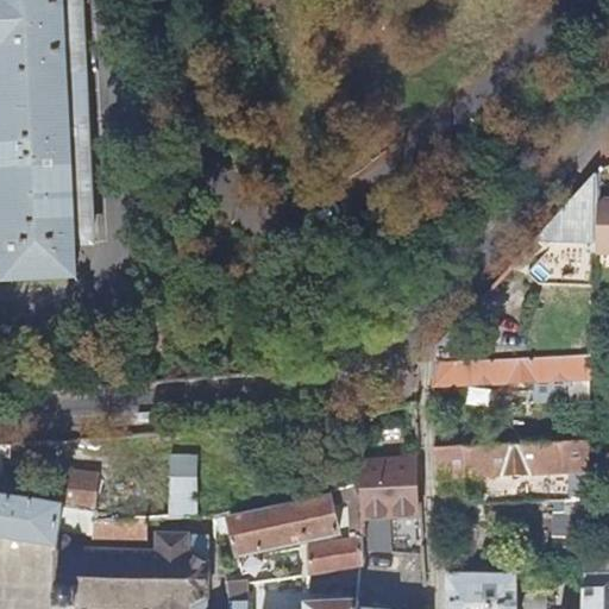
[(0,0),(0,249),(2,249),(4,281),(69,278),(69,245),(88,245),(75,0),(0,0)]
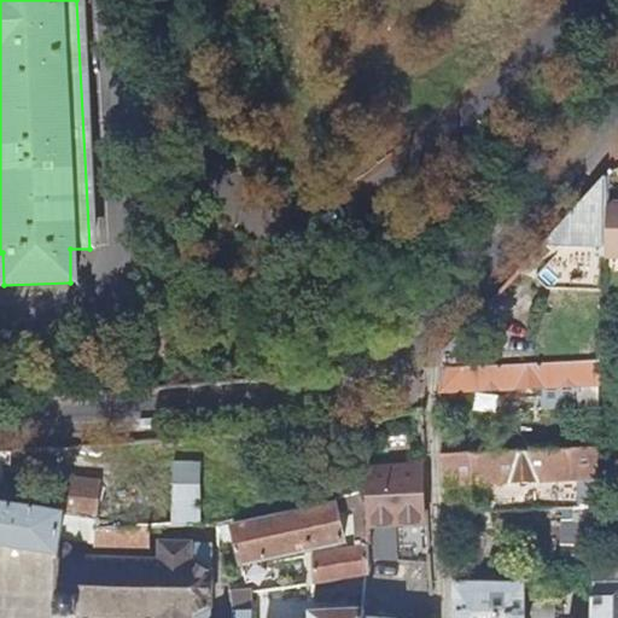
[(606,207),(607,175),(547,242),(605,244),(606,207)]
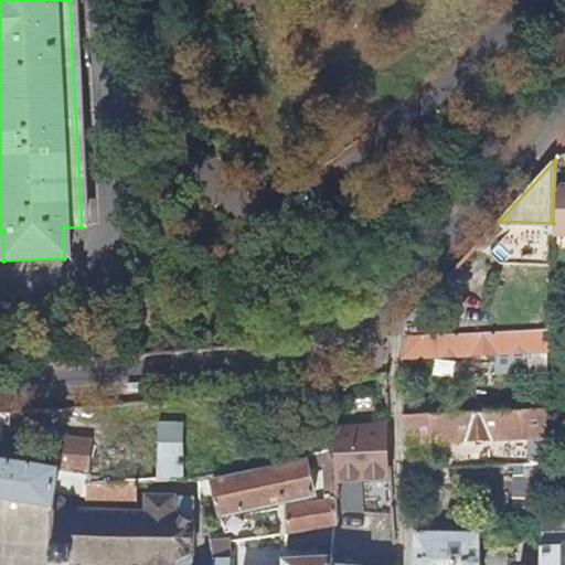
[(553,223),(553,233),(564,233),(564,181),(562,182),(554,189),(553,223)]
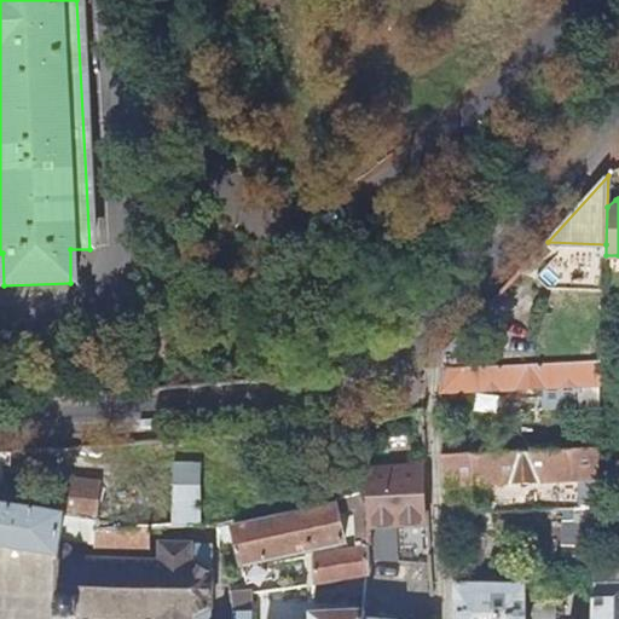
[(445,369),(468,369),(468,350),(458,340),(447,352),(445,369)]
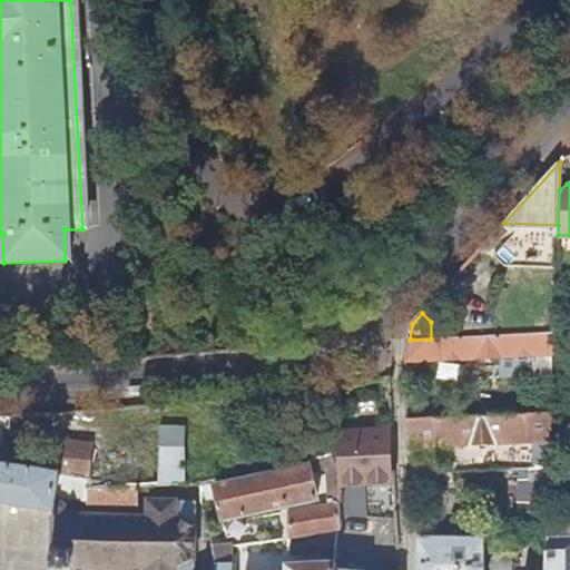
[(552,376),(554,333),(431,340),(410,340),(408,361),(534,355),(534,376),(552,376)]
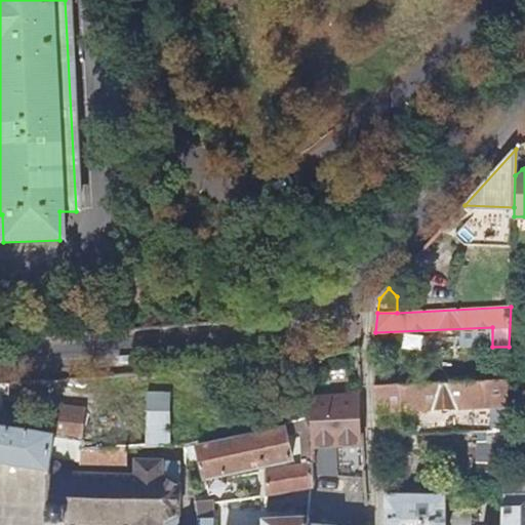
[(489,431),(507,430),(508,410),(509,388),(509,380),(375,387),(375,396),(379,412),(487,408),(489,431)]
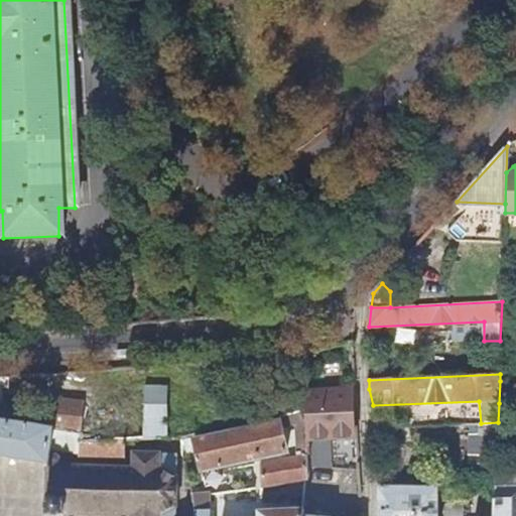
[(515,380),(500,381),(499,403),(515,402),(515,380)]
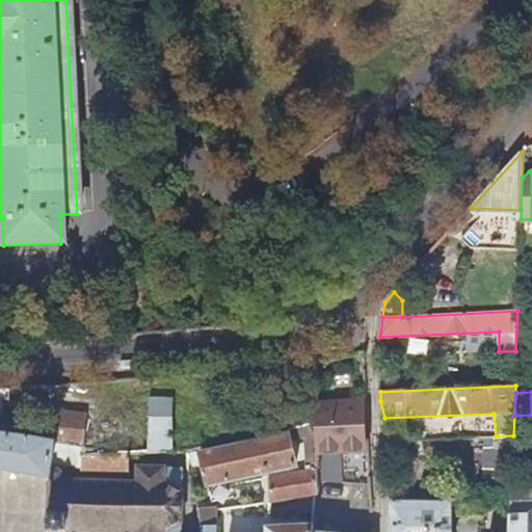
[(129,454),(173,452),(173,400),(130,400),(129,426),(118,426),(118,454),(129,454)]
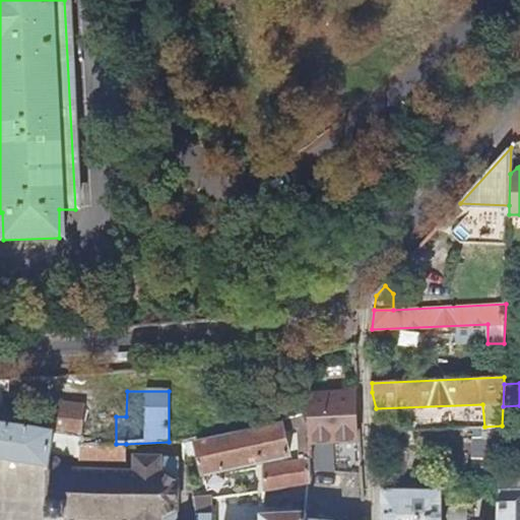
[(312,439),(363,437),(361,396),(307,397),(309,412),(310,423),(312,439)]
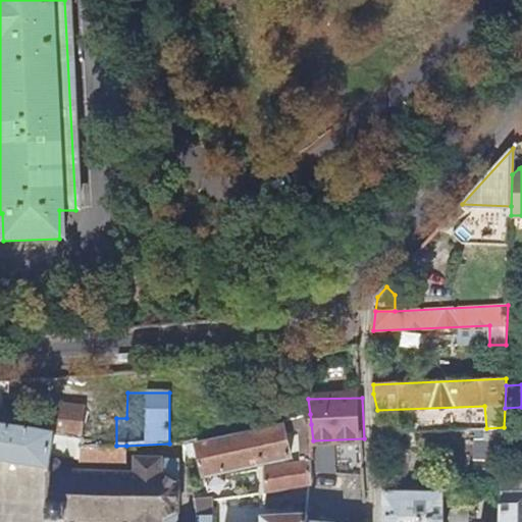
[(57,403),(54,434),(56,435),(62,437),(84,440),(87,408),(57,403)]
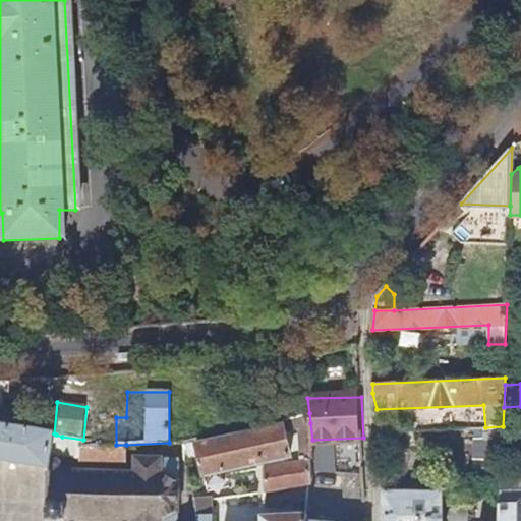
[(293,426),(301,424),(310,423),(309,413),(292,417),(293,426)]
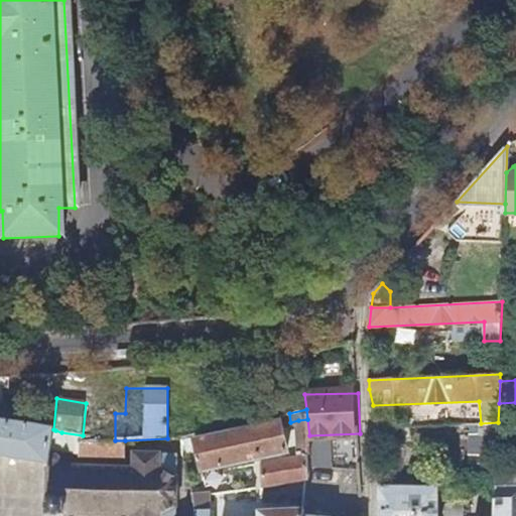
[(280,419),(197,439),(204,471),(288,452),(280,419)]
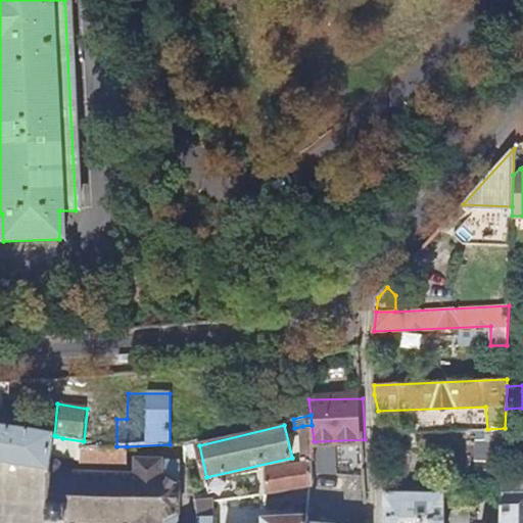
[(297,488),(312,486),(313,471),(313,462),(315,461),(314,441),(312,425),(302,426),(304,464),(266,471),(267,492),(297,488)]
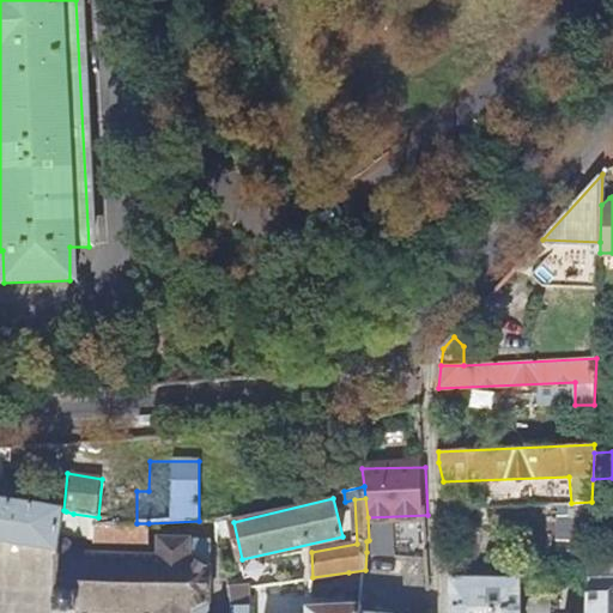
[(0,541),(59,551),(61,544),(66,511),(64,510),(0,499),(0,541)]
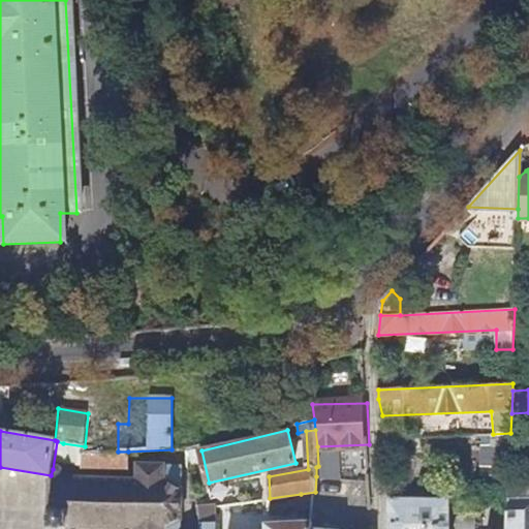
[(316,476),(371,481),(369,444),(317,446),(318,466),(316,467),(316,476)]
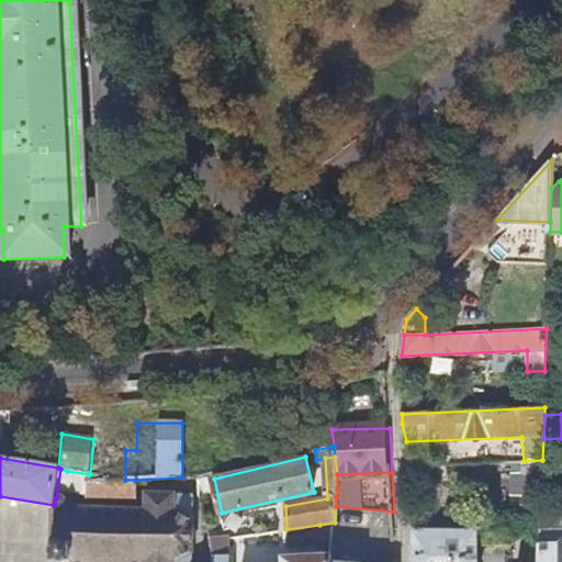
[(136,497),(136,480),(125,480),(90,482),(88,496),(136,497)]
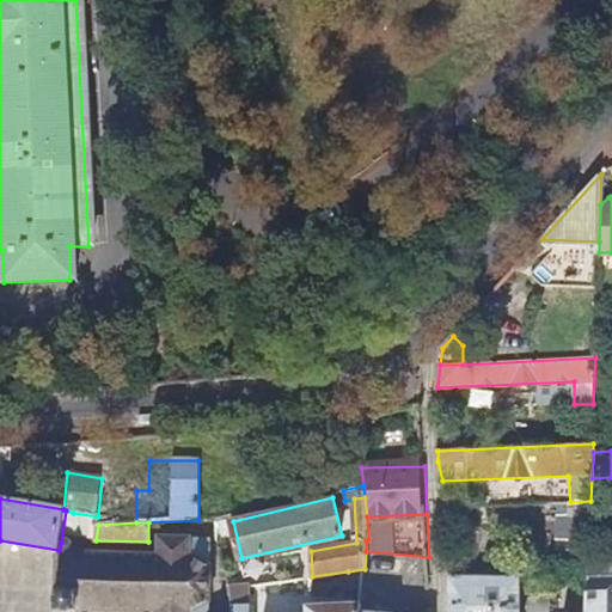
[(61,543),(59,550),(62,556),(60,573),(59,582),(59,591),(60,592),(57,611),(79,611),(159,611),(158,611),(209,611),(210,606),(212,606),(214,539),(161,537),(160,555),(72,552),(72,545),(69,543),(67,542),(62,542),(61,543)]
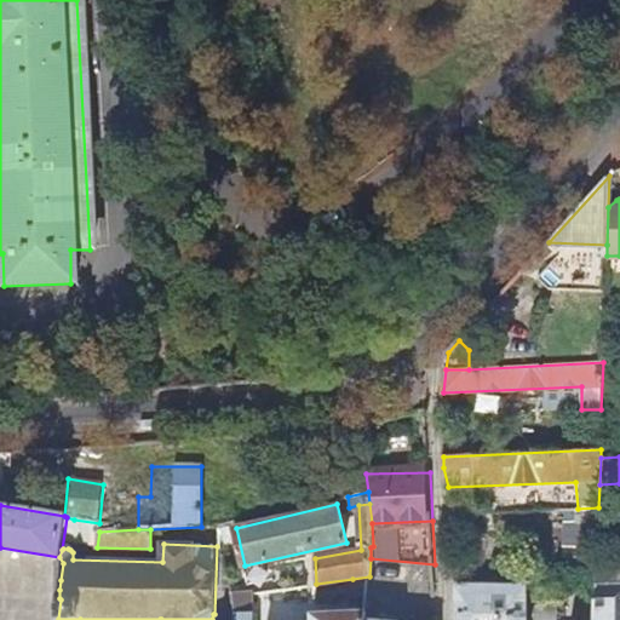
[(619,619),(619,584),(595,585),(593,619),(619,619)]
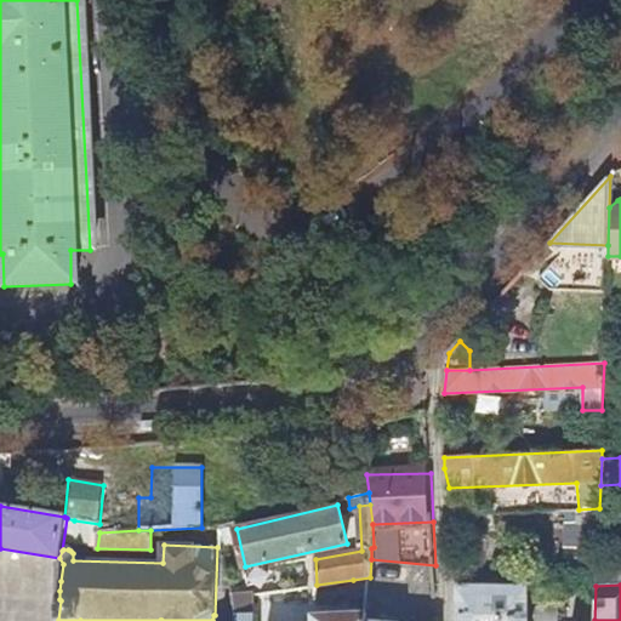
[(525,620),(527,588),(457,586),(456,620),(525,620)]
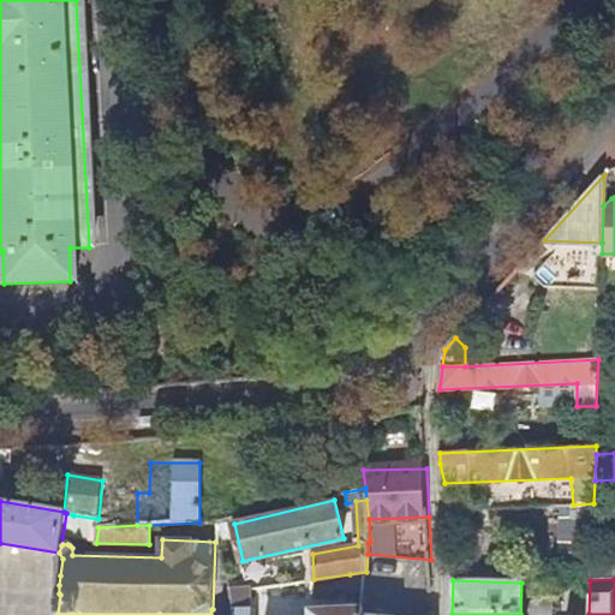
[(555,614),(557,585),(532,584),(530,614),(555,614)]
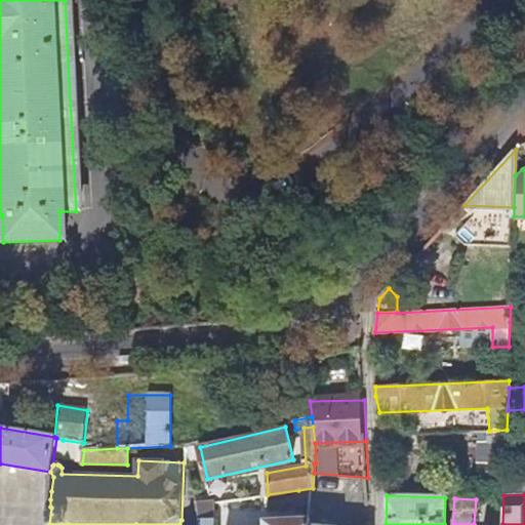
[(214,519),(215,519),(216,499),(199,501),(200,521),(214,519)]
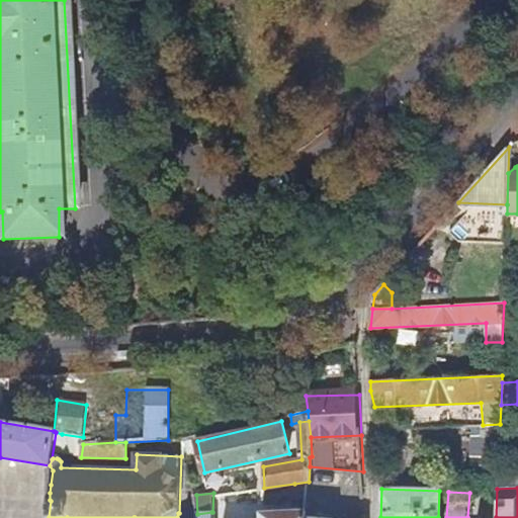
[(490,494),(481,494),(479,496),(479,503),(481,503),(481,507),(490,508),(490,494)]
